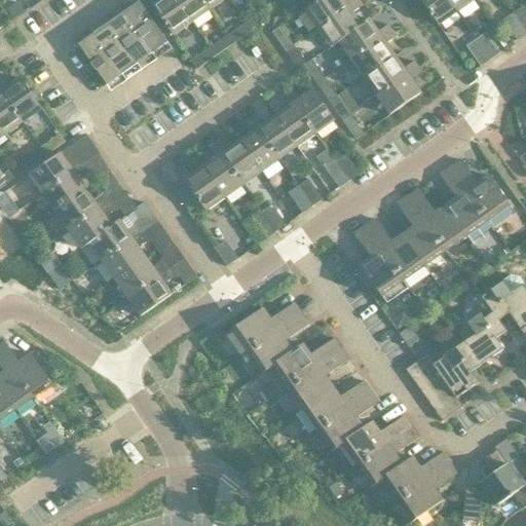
[(147,0),(173,36),(192,24),(176,0),(159,0),(157,1),(156,0),(147,0)]
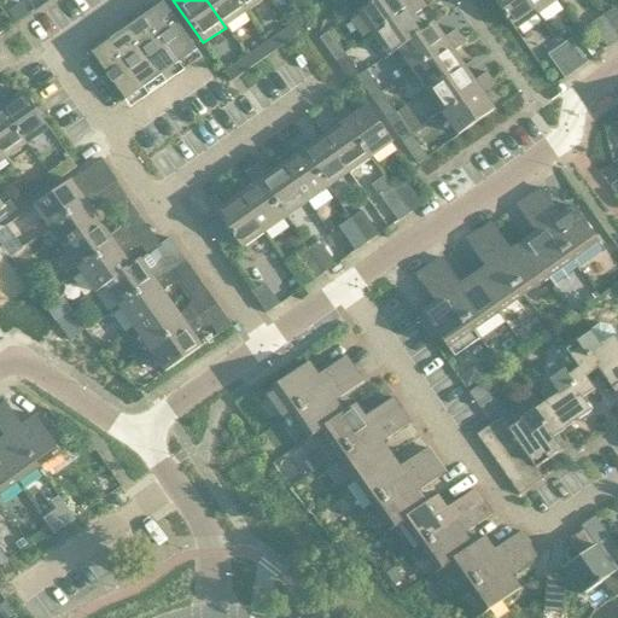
[(207,0),(226,28),(246,12),(238,0),(207,0)]
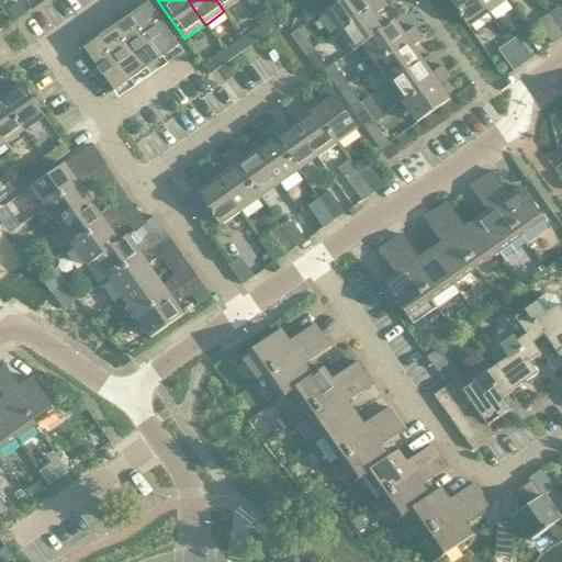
[(216,0),(224,11),(239,0),(216,0)]
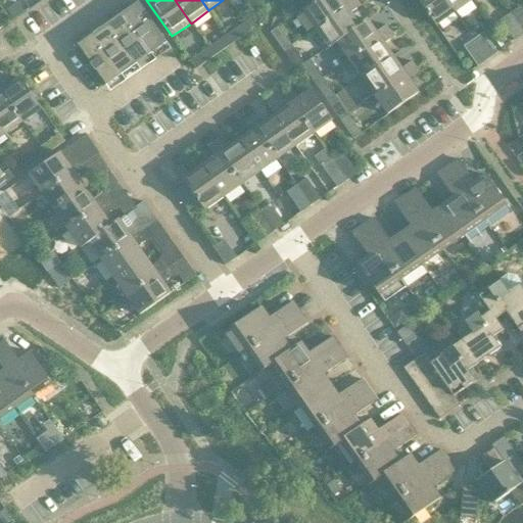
[(316,30),(357,1),(355,0),(345,0),(342,2),(340,0),(317,0),(302,10),(316,30)]
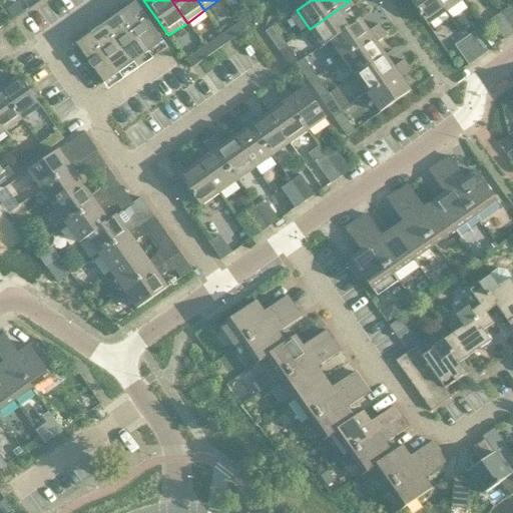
[(446,12),(437,0),(409,0),(427,25),(446,12)]
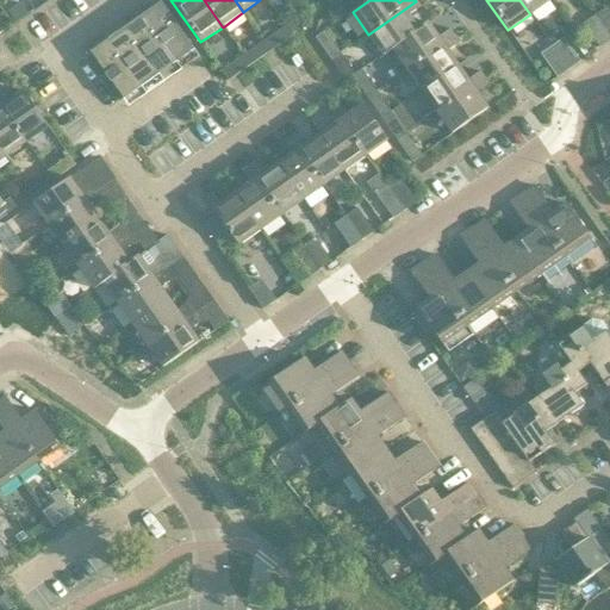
[(520,0),(530,14),(552,0),(551,0),(520,0)]
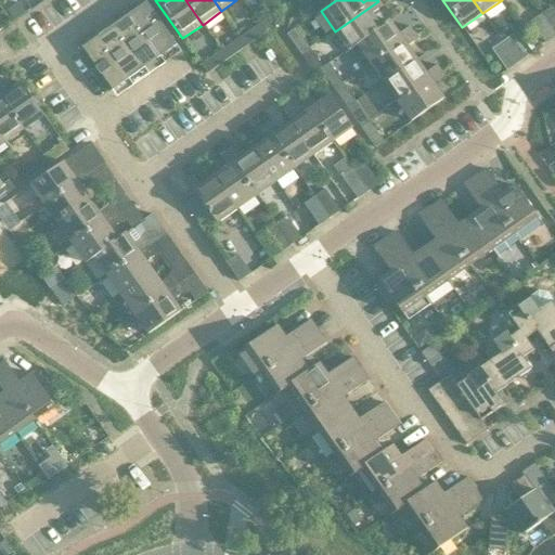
[(378,1),(335,31),(349,51),(358,46),(357,44),(382,28),(381,27),(372,14),(383,7),(378,1)]
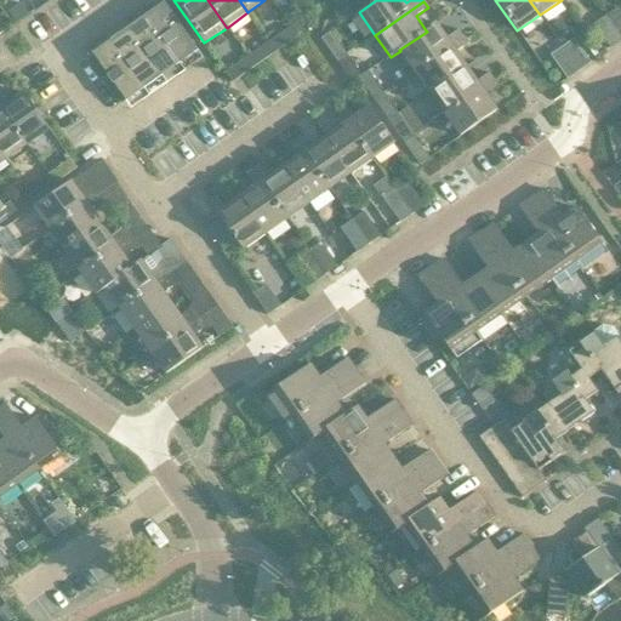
[(147,16),(180,64),(198,51),(164,4),(147,16)]
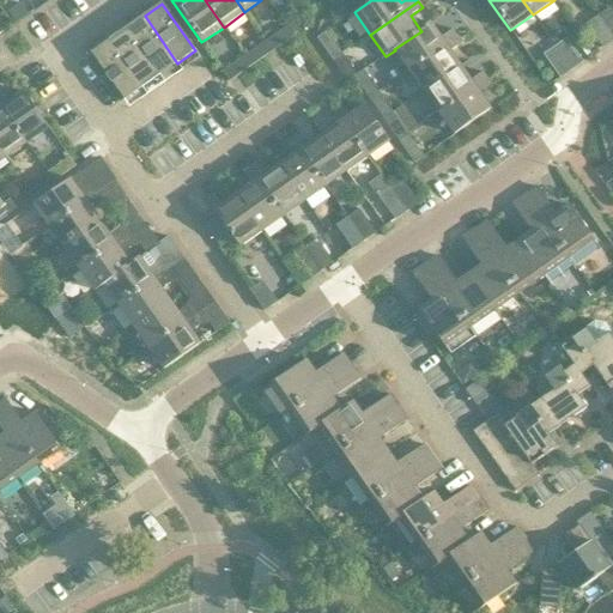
[(612,14),(610,8),(598,17),(612,40),(612,14)]
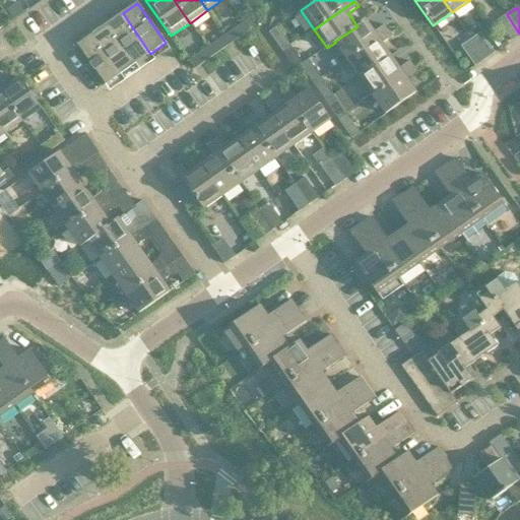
[(136,64),(150,54),(123,13),(108,24),(136,64)]
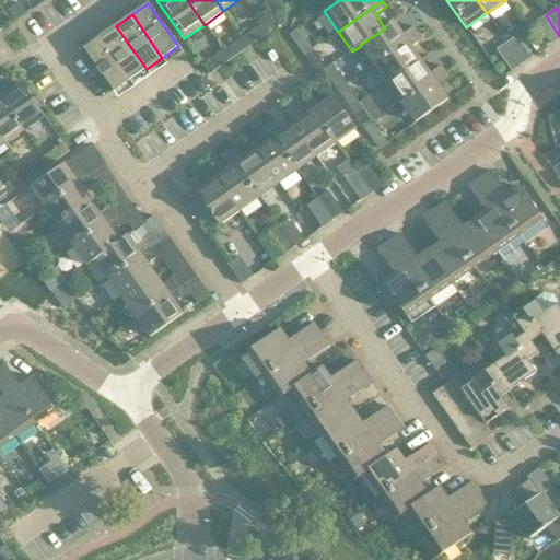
[(550,45),(559,37),(559,36),(546,15),(535,23),(550,45)]
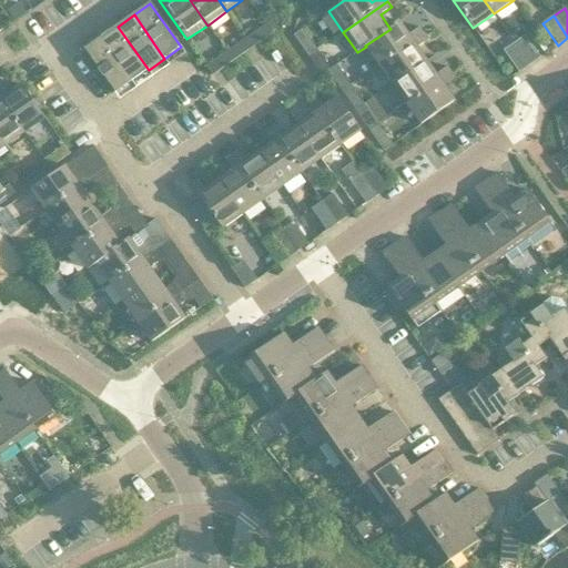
[(398,21),(389,28),(391,29),(365,46),(366,47),(379,66),(424,34),(419,28),(408,36),(398,21)]
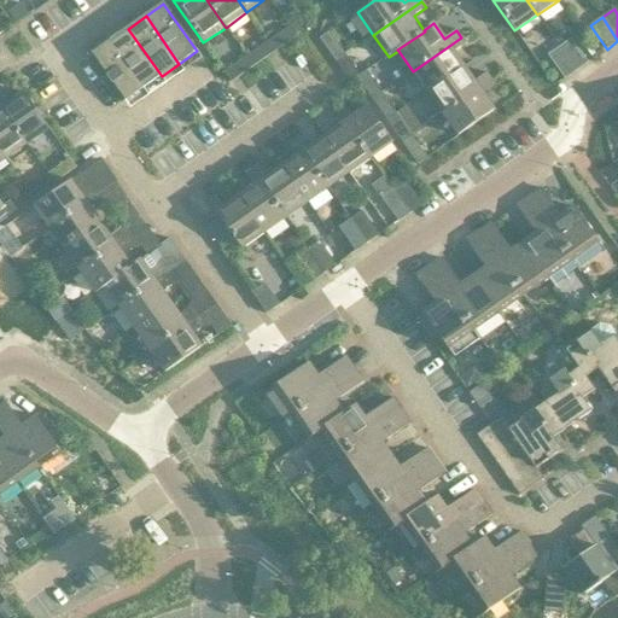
[(273,39),(280,48),(297,36),(290,27),(273,39)]
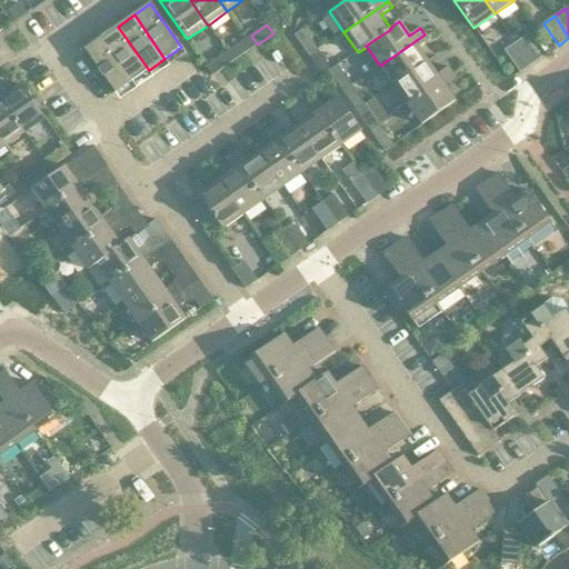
[(102,38),(132,81),(149,70),(118,27),(102,38)]
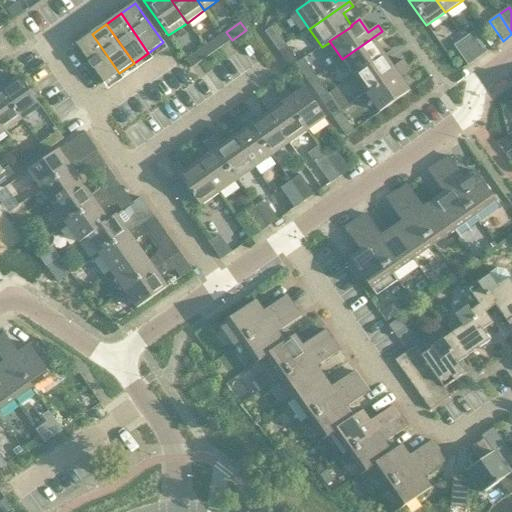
[(283,41),(272,27),(265,32),(275,47),(283,41)]
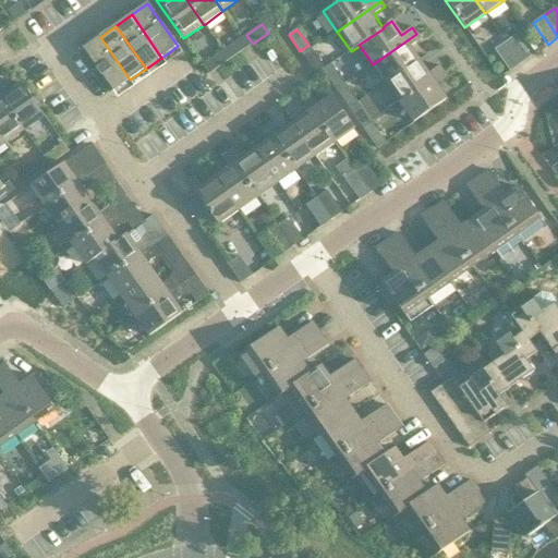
[(386,83),(419,60),(410,47),(420,39),(416,34),(373,64),(386,83)]
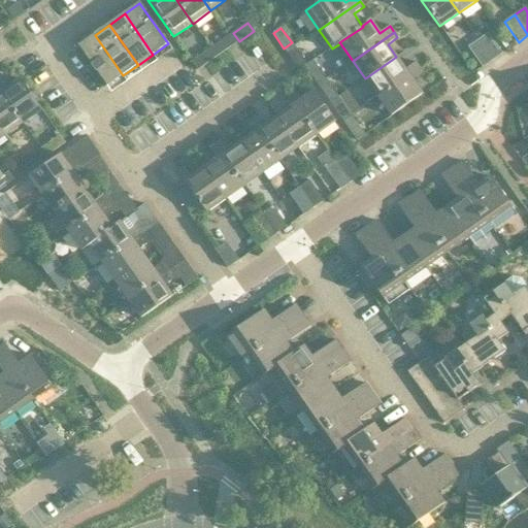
[(477,40),(492,61),(502,54),(488,33),(477,40)]
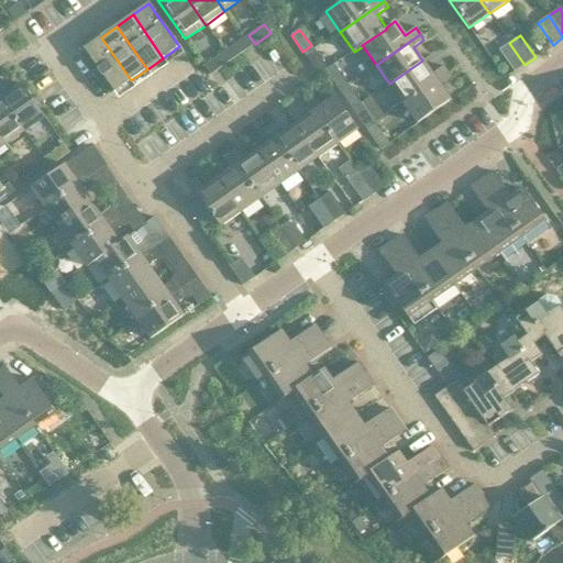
[(131,80),(101,37),(84,50),(114,92),(131,80)]
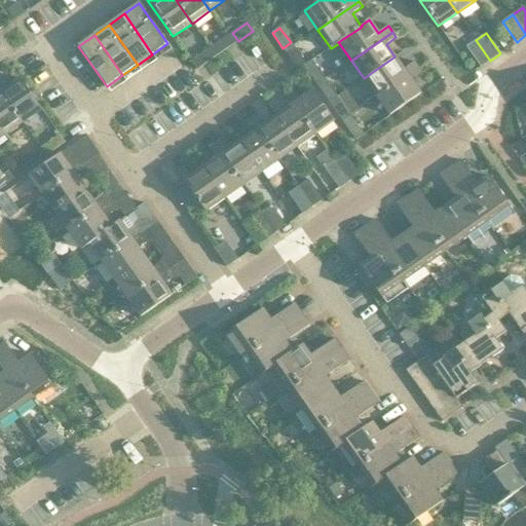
[(224,39),(210,48),(216,57),(230,47),(224,39)]
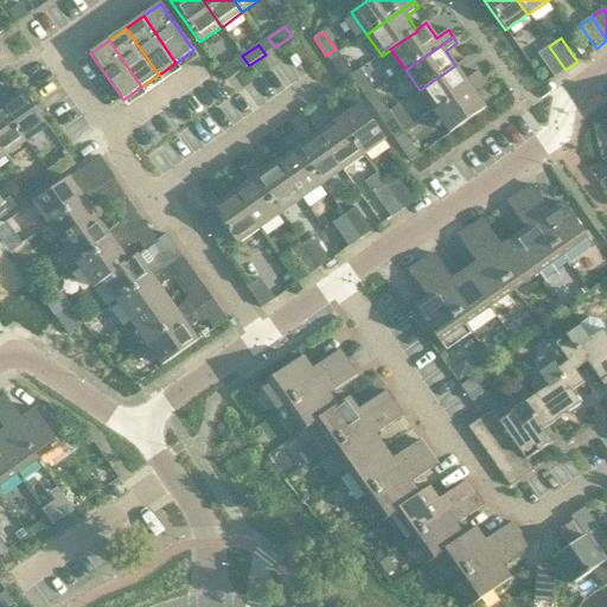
[(555,78),(566,70),(549,46),(538,55),(555,78)]
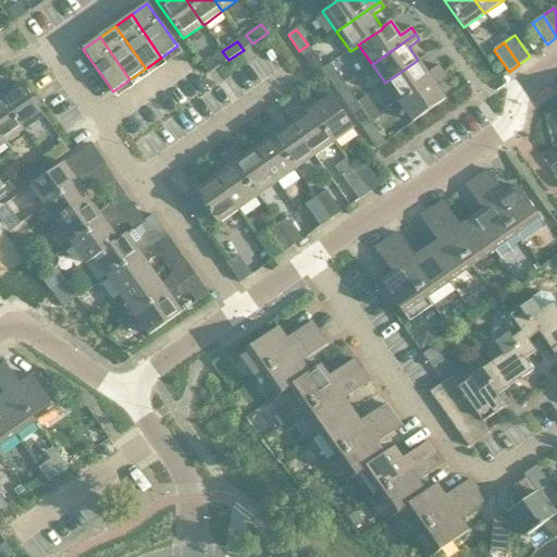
[(213,71),(229,60),(222,51),(208,62),(213,71)]
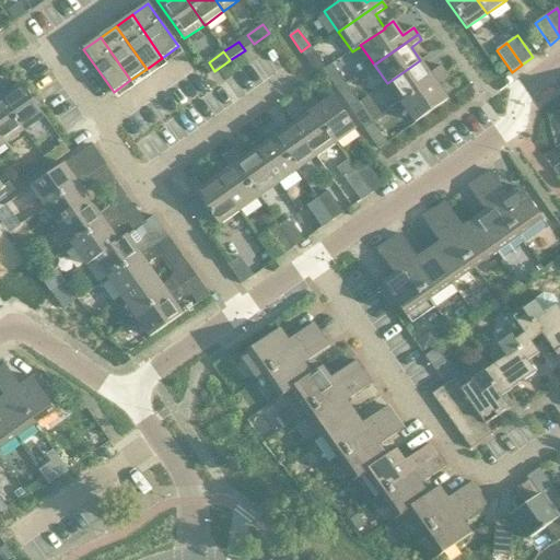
[(317,74),(323,71),(326,69),(315,54),(306,60),(317,74)]
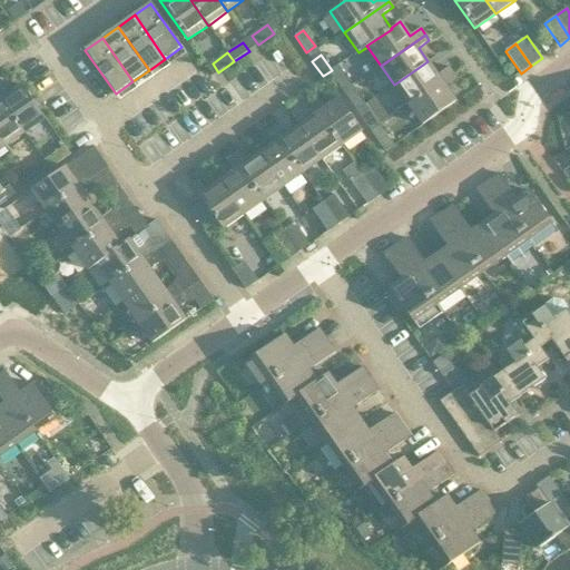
[(408,105),(452,74),(449,68),(438,76),(428,61),(394,85),(408,105)]
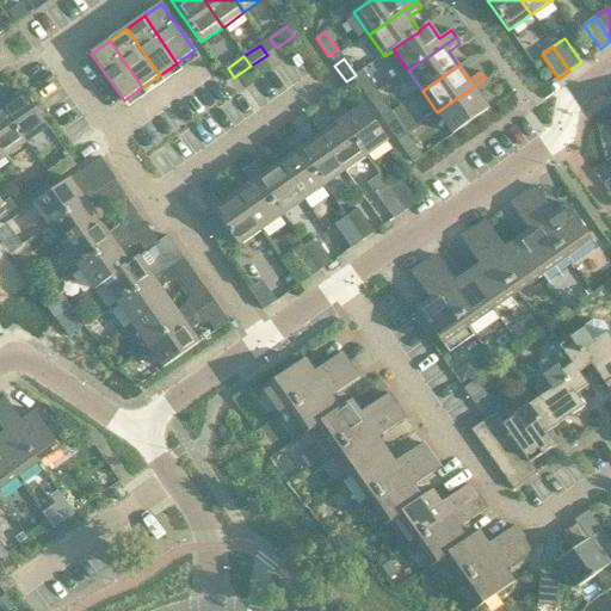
[(362,71),(356,75),(352,78),(364,93),(374,87),(362,71)]
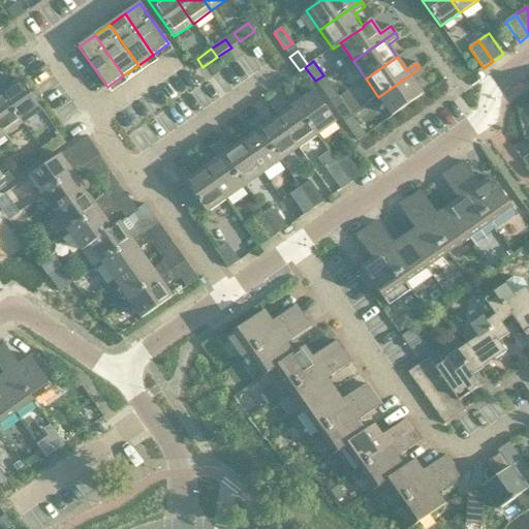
[(419,68),(378,97),(392,117),(424,94),(413,81),(424,73),(419,68)]
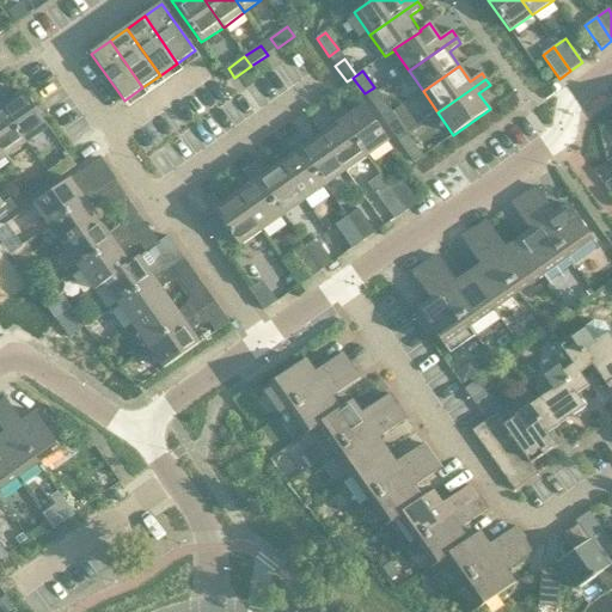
[(0,105),(26,144),(49,128),(24,92),(8,103),(0,91),(0,105)]
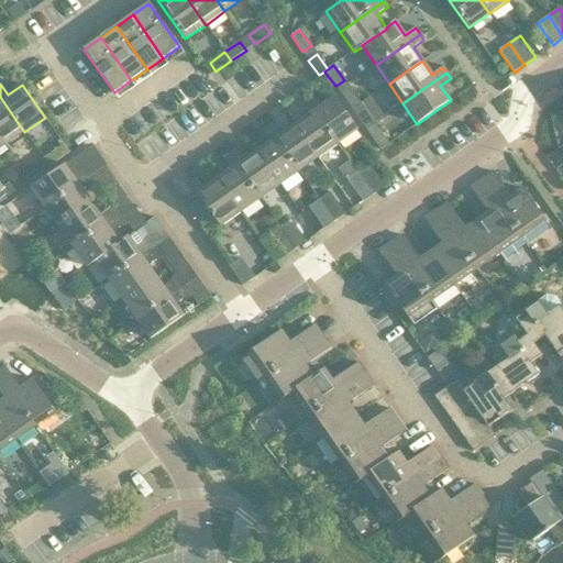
[(352,110),(361,105),(350,89),(342,95),(352,110)]
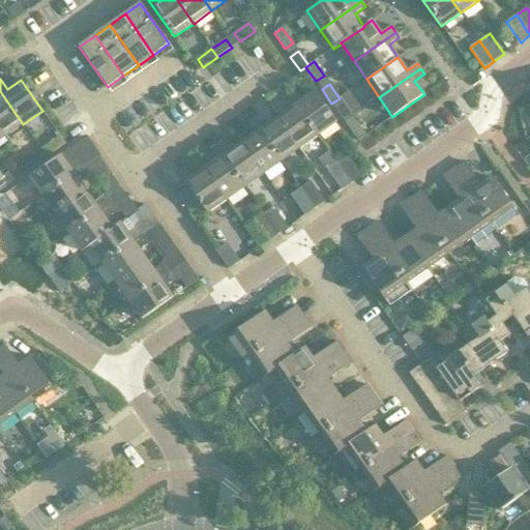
[(289,94),(318,136),(337,122),(316,91),(301,100),(294,90),(289,94)]
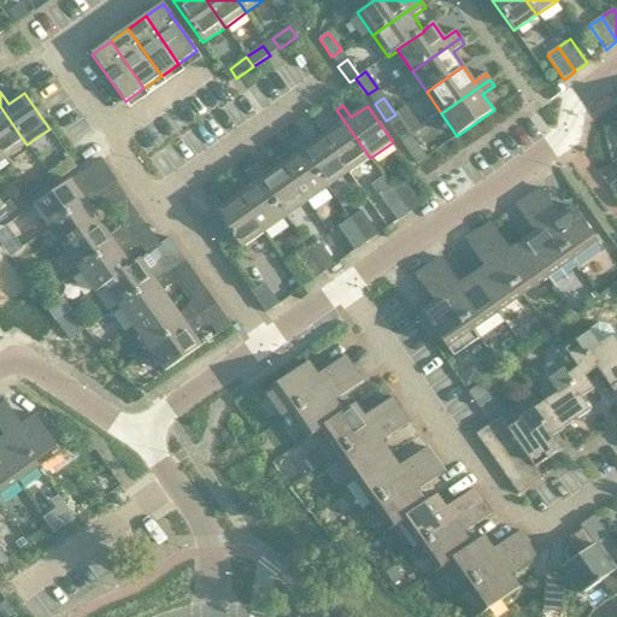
[(27,145),(0,106),(0,151),(6,159),(27,145)]
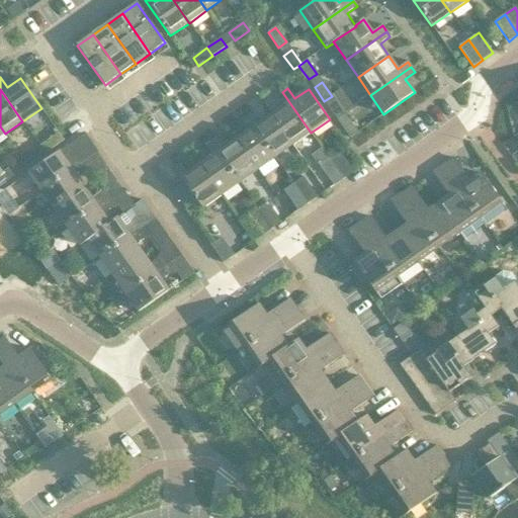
[(311,133),(282,92),(277,96),(284,106),(271,115),(292,146),(311,133)]
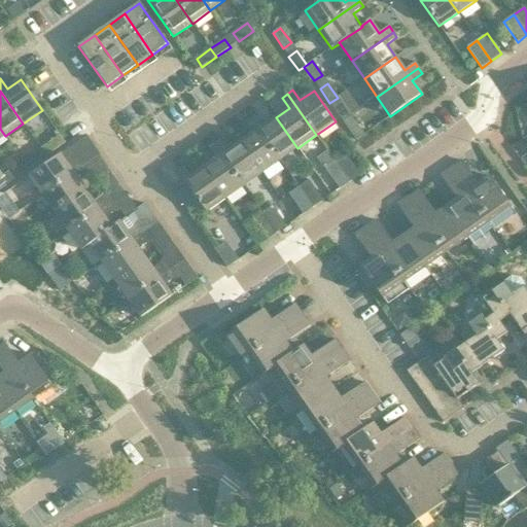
[(348,111),(338,98),(329,103),(340,117),(348,111)]
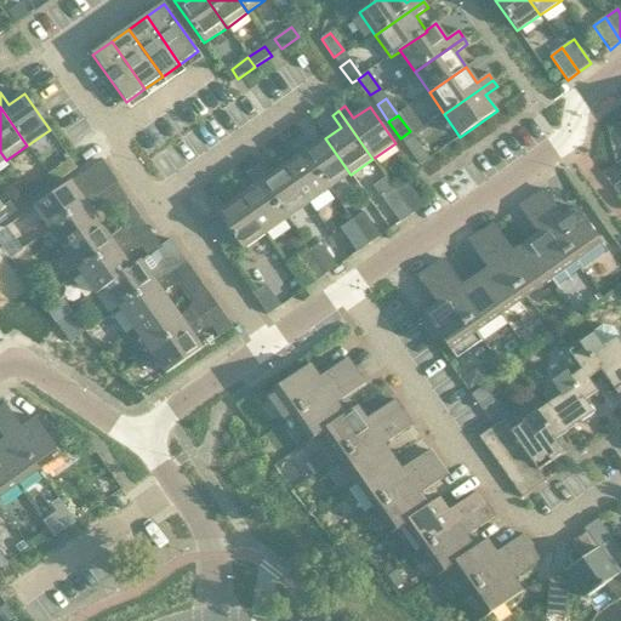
[(351,175),(325,138),(311,148),(302,136),(296,141),(330,189),(351,175)]
